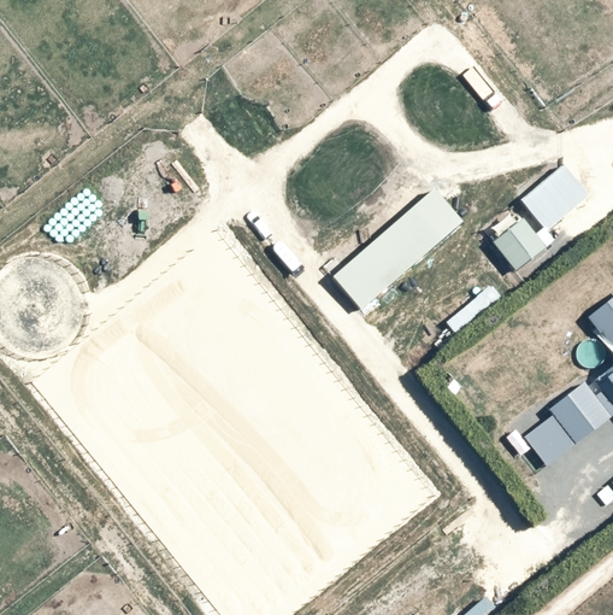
[(566,162),(522,200),(549,233),(595,193),(566,162)]
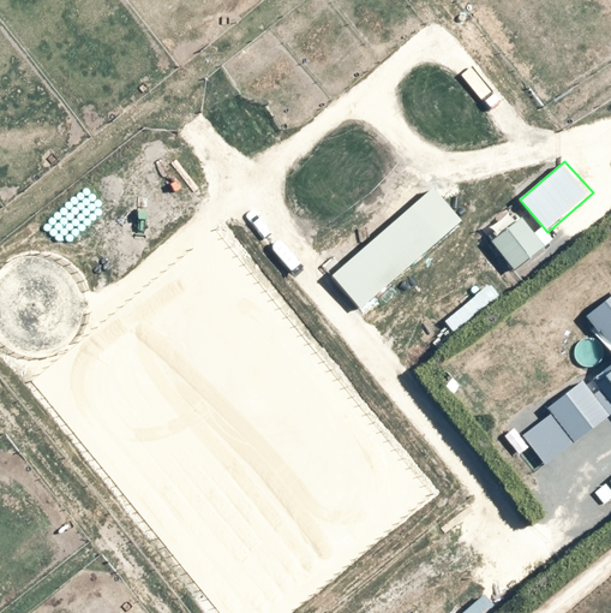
[(322,267),(359,308),(443,233),(414,202),(348,260),(341,251),(322,267)]
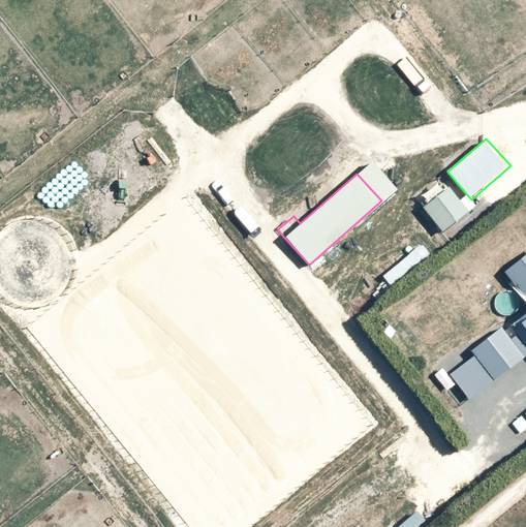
[(410,252),(382,276),(392,287),(421,264),(410,252)]
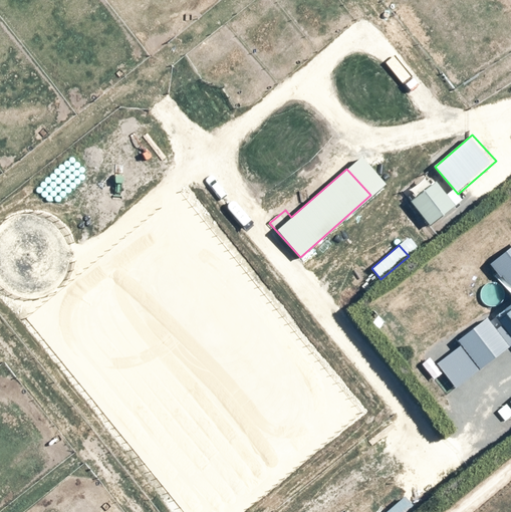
[(510,292),(509,293),(510,295),(510,297),(457,340),(460,343),(436,362),(458,389),(510,345),(510,292)]
